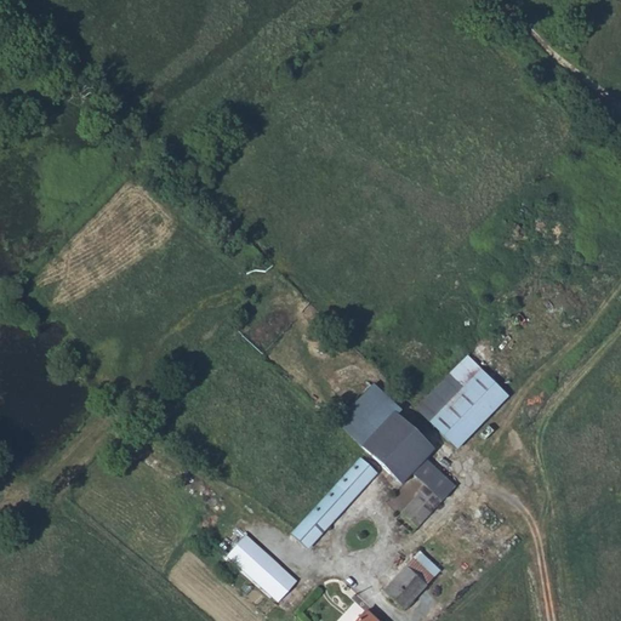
[(465,355),(456,364),(493,409),(505,396),(465,355)]
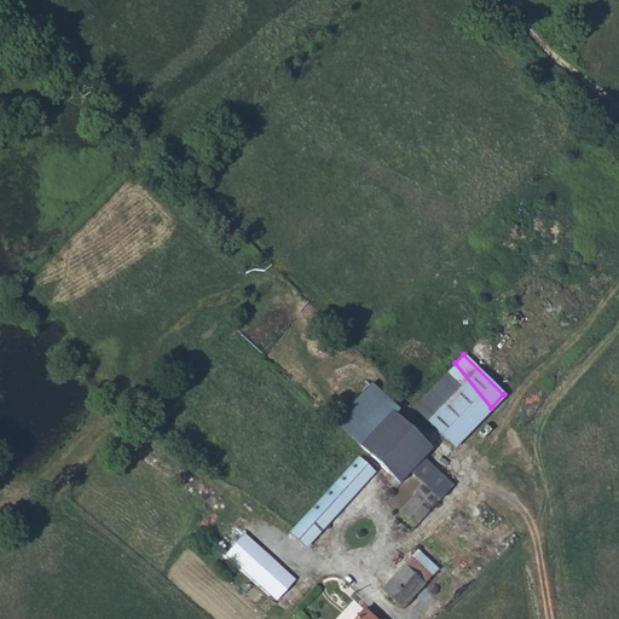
[(491,408),(455,363),(451,368),(412,406),(422,416),(453,446),(475,423),(491,408)]
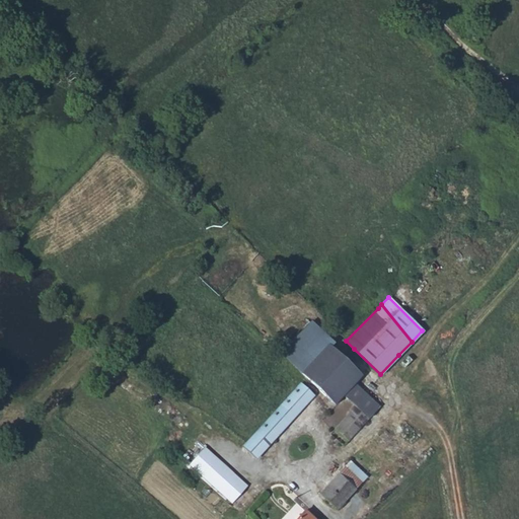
[(336,403),(343,395),(355,383),(360,377),(328,348),(332,344),(309,322),(280,353),(336,403)]
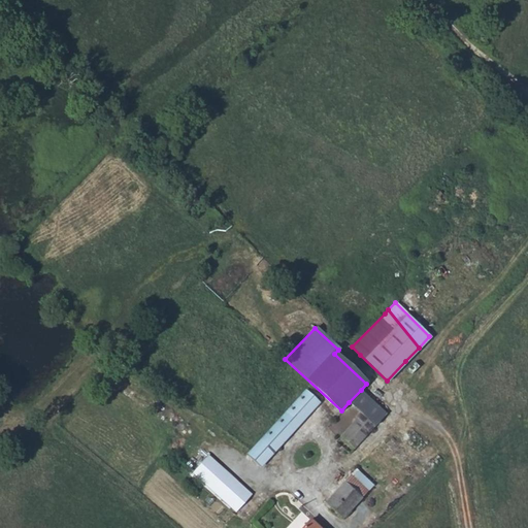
[(306,390),(248,456),(260,466),(319,401),(306,390)]
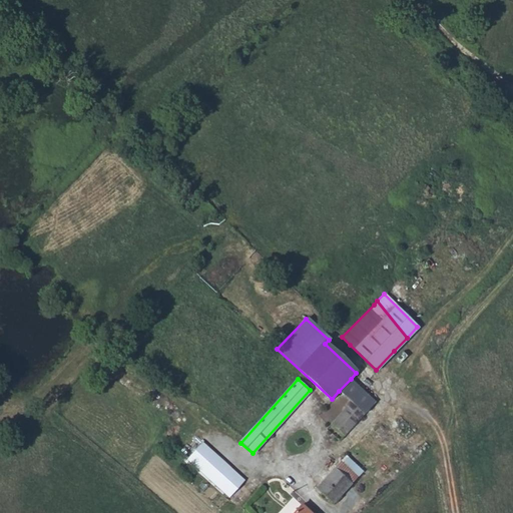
[(351,379),(339,391),(351,402),(353,404),(350,408),(354,411),(351,414),(349,412),(346,414),(355,422),(375,402),(351,379)]
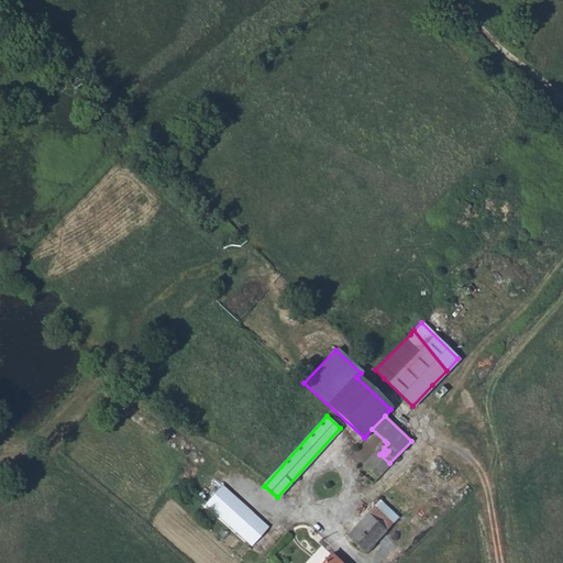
[(385,441),(376,451),(379,454),(383,452),(385,454),(388,451),(384,448),(387,443),(385,441)]
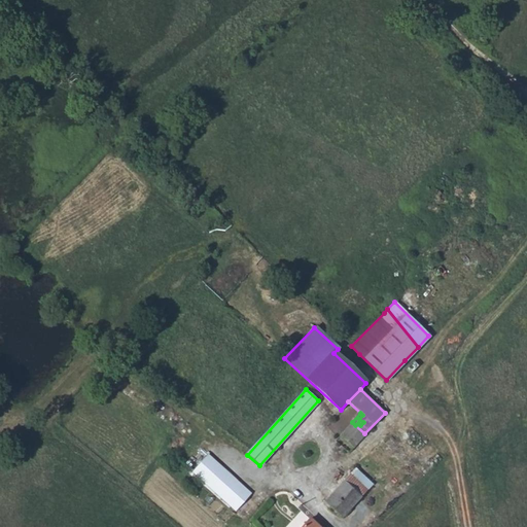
[(207,455),(191,471),(235,511),(251,493),(207,455)]
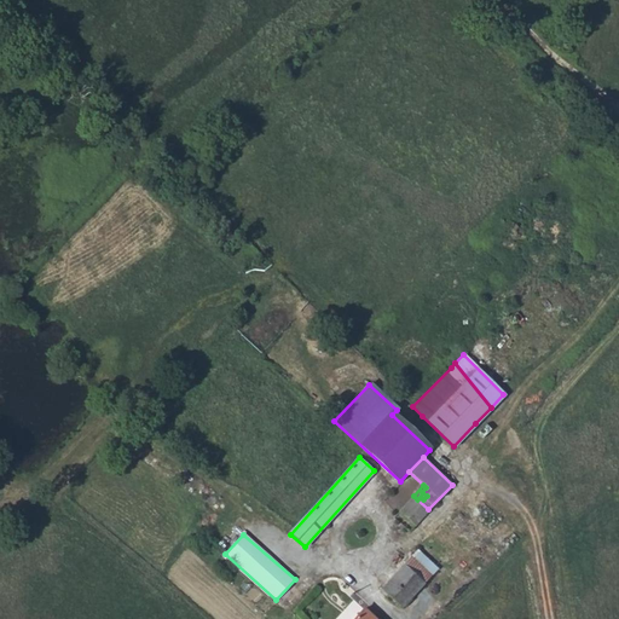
[(411,556),(404,565),(424,583),(432,576),(411,556)]
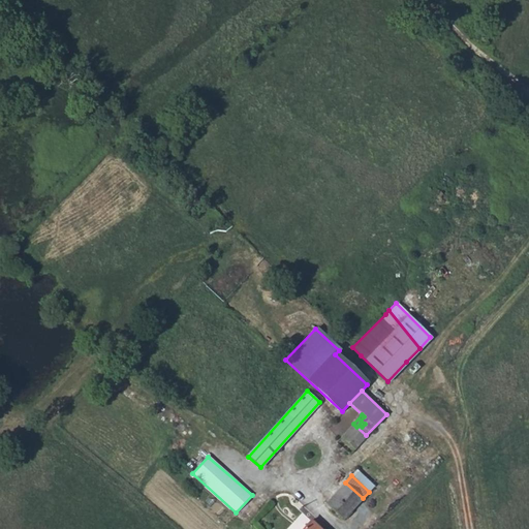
[(363,498),(345,483),(327,503),(344,519),(363,498)]
